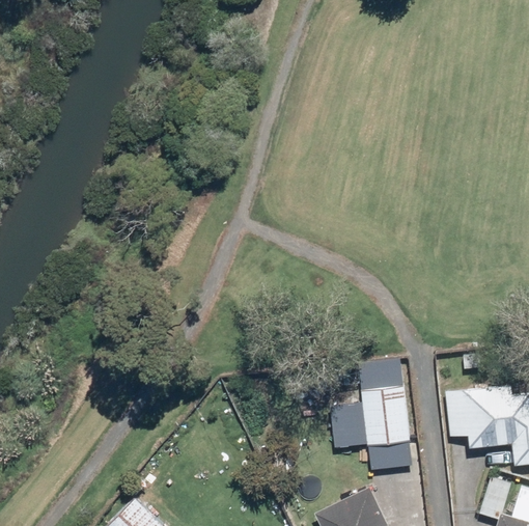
[(413,468),(400,360),(357,364),(369,473),(413,468)]
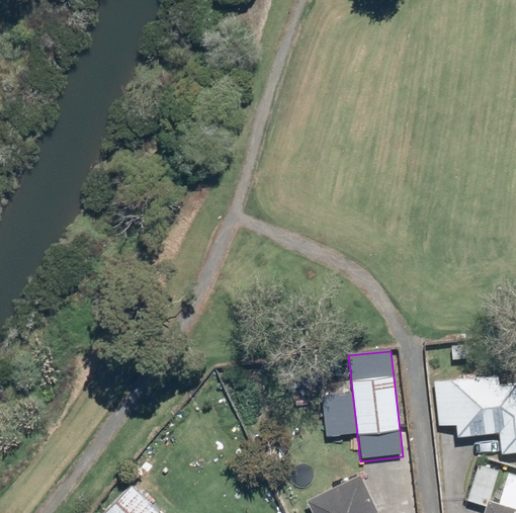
[(299,358),(303,397),(339,393),(336,355),(299,358)]
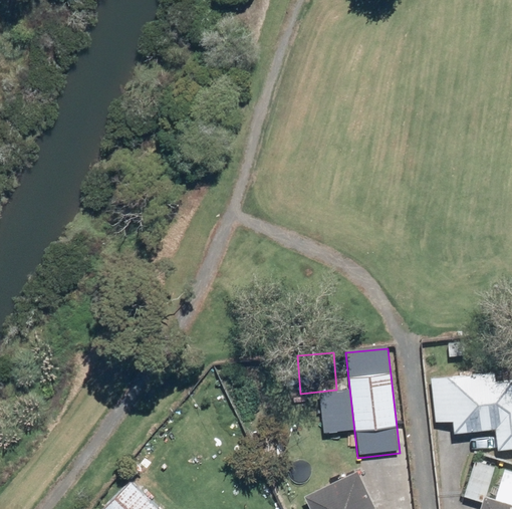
[(454,433),(496,429),(498,450),(511,448),(511,379),(496,382),(495,372),(430,378),(435,423),(453,421),(454,433)]
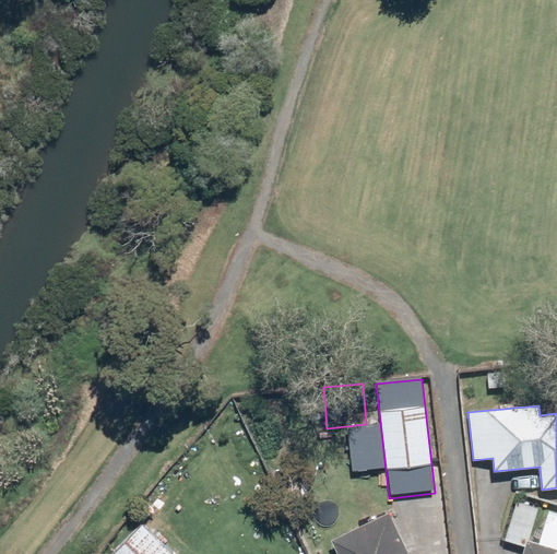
[(516,503),(504,541),(524,547),(536,509),(516,503)]
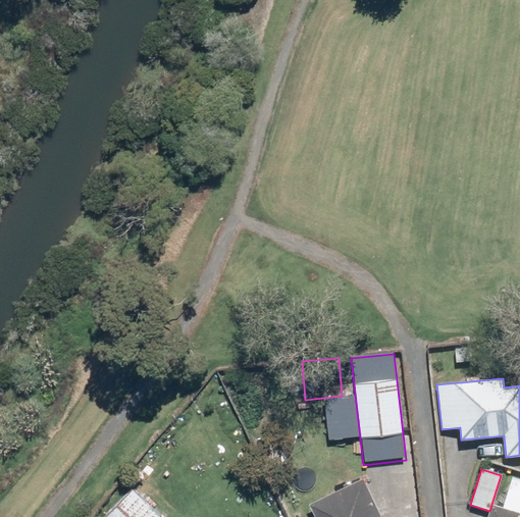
[(381,516),(362,478),(309,504),(315,516),(381,516)]
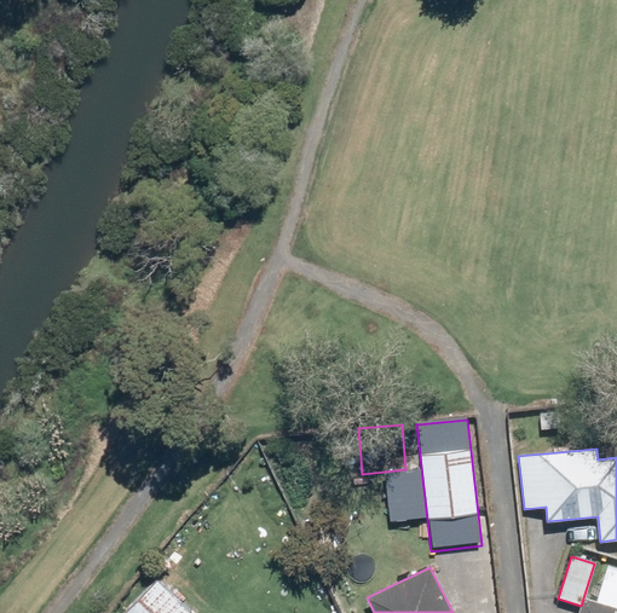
[(188,612),(157,583),(128,612),(188,612)]
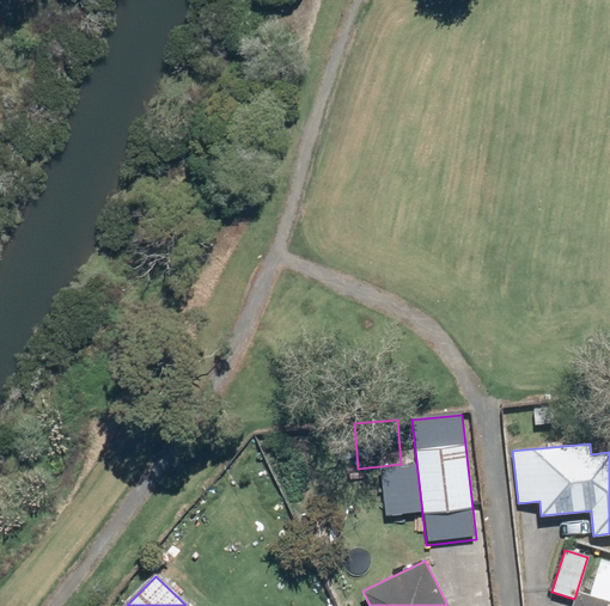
[(609,605),(609,600),(578,591),(573,605),(609,605)]
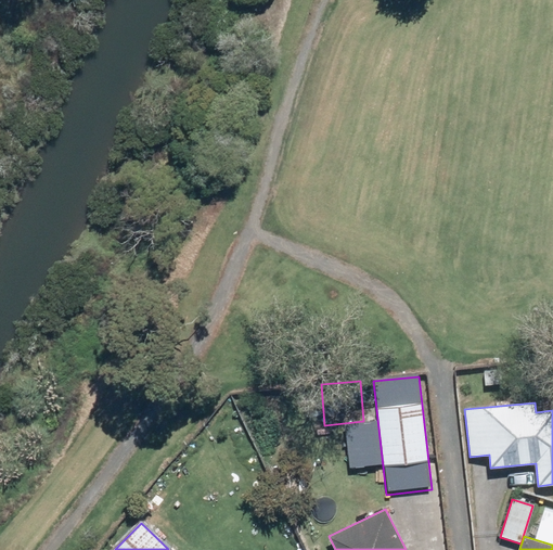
All buildings are outlined.
